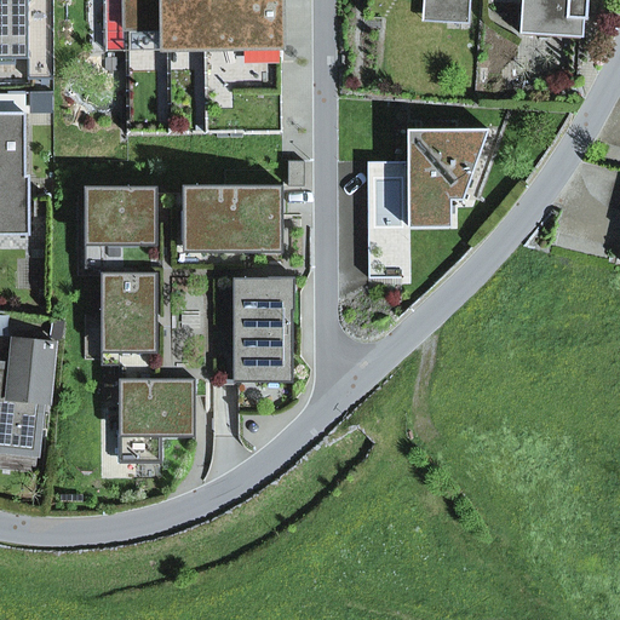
[(24,0),(0,0),(0,58),(24,58),(24,0)]
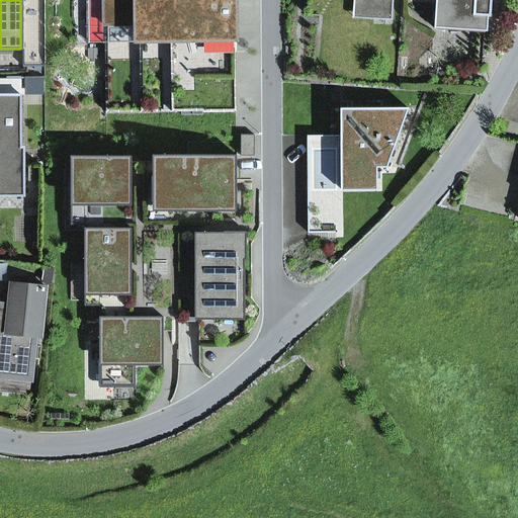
[(87,0),(88,44),(105,44),(104,0),(87,0)]
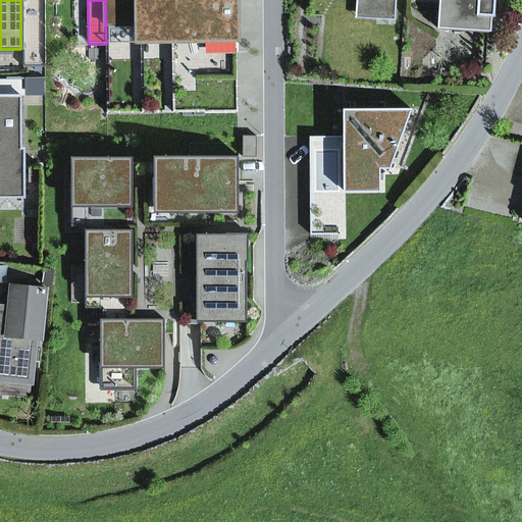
[(107,114),(238,112),(237,0),(105,0),(106,44),(107,114)]
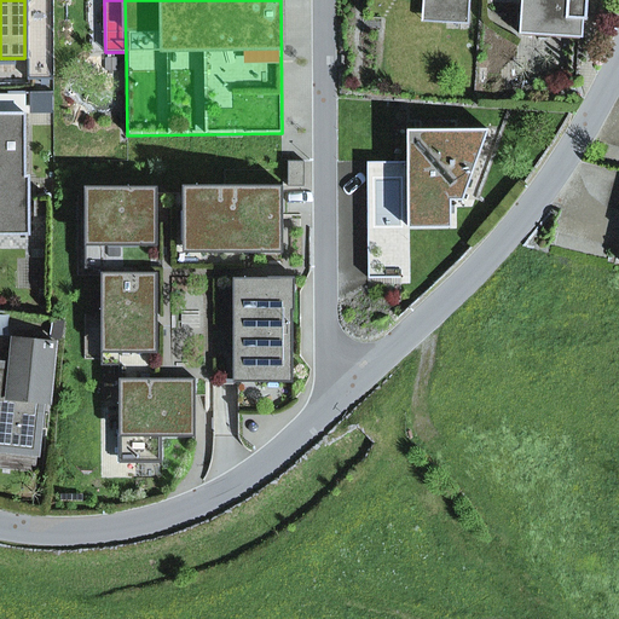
[(428,0),(428,22),(452,23),(453,0),(428,0)]
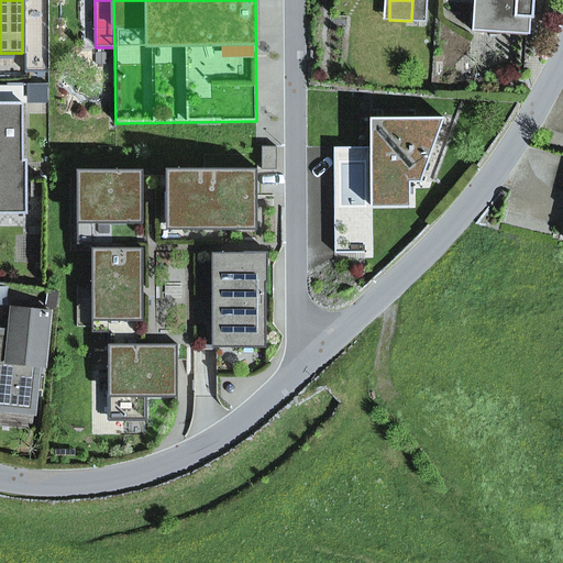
[(412,0),(411,21),(427,22),(427,0),(412,0)]
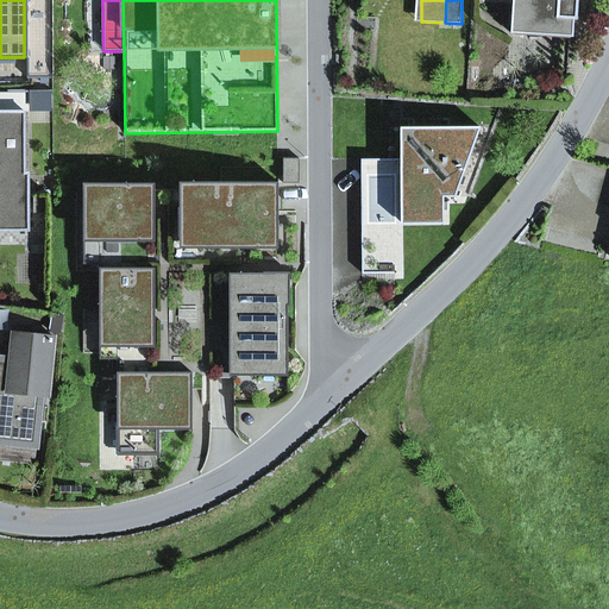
[(513,0),(510,33),(573,37),(575,19),(577,20),(578,0),(513,0)]
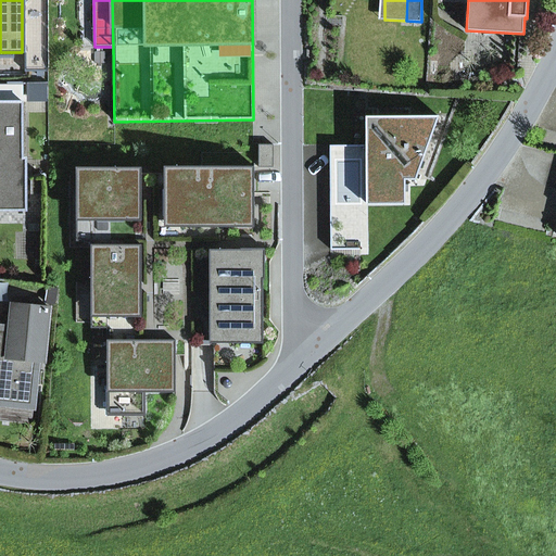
[(0,211),(27,211),(27,159),(24,159),(23,102),(0,102),(0,211)]
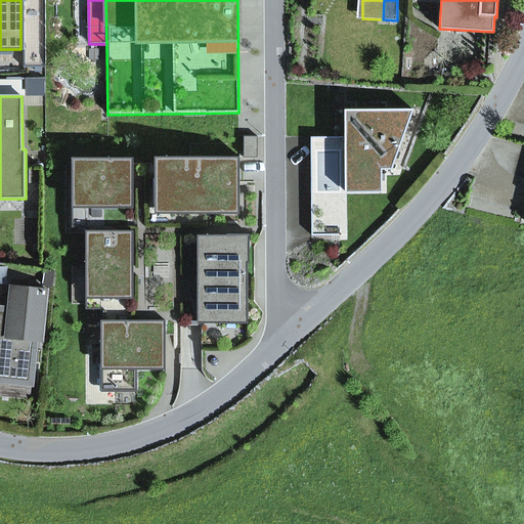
[(311,191),(312,235),(348,235),(347,193),(382,192),(382,170),(392,170),(413,110),(345,111),(345,137),(345,150),(316,151),(317,191),(311,191)]
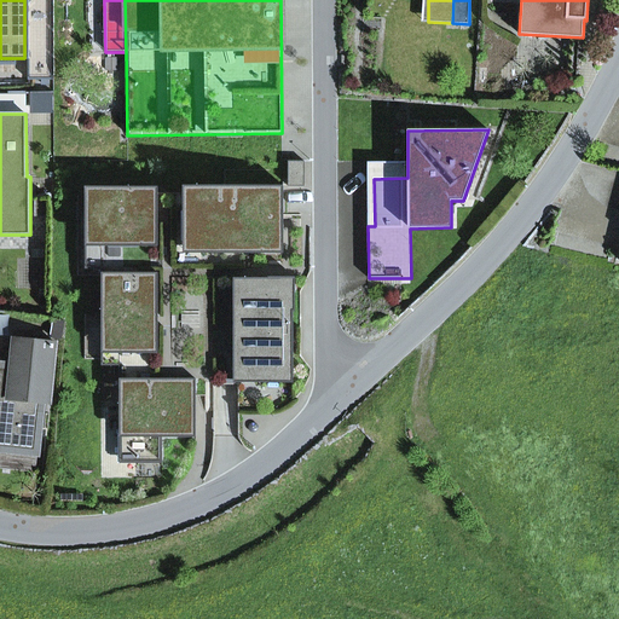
[(288,186),(305,186),(305,161),(288,161),(288,186)]
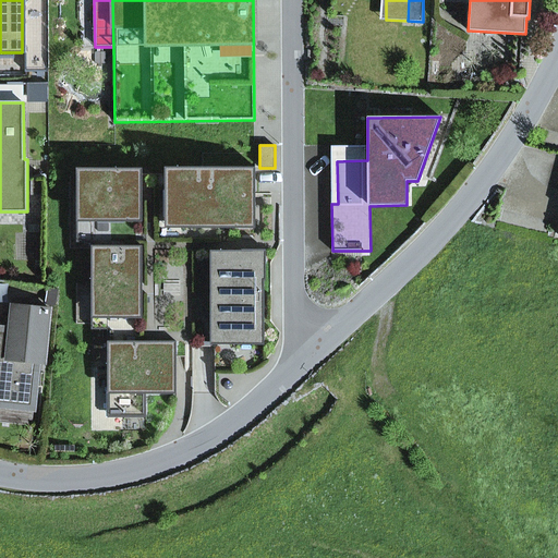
[(331,204),(338,204),(337,161),(367,160),(367,146),(331,146),(331,204)]
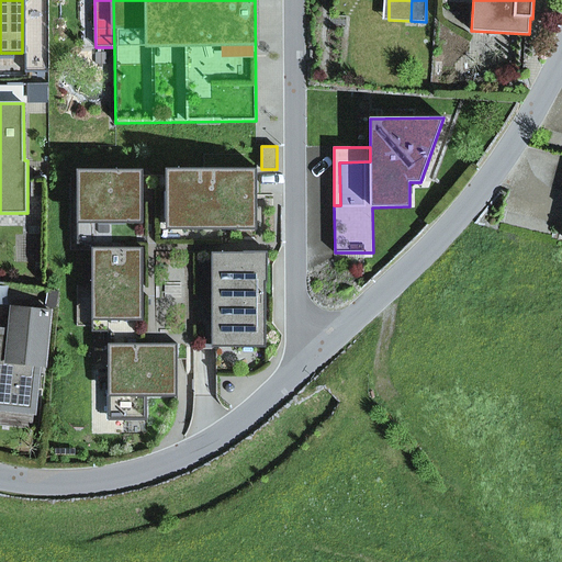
[(92,224),(144,224),(144,169),(78,169),(78,195),(92,195),(92,224)]
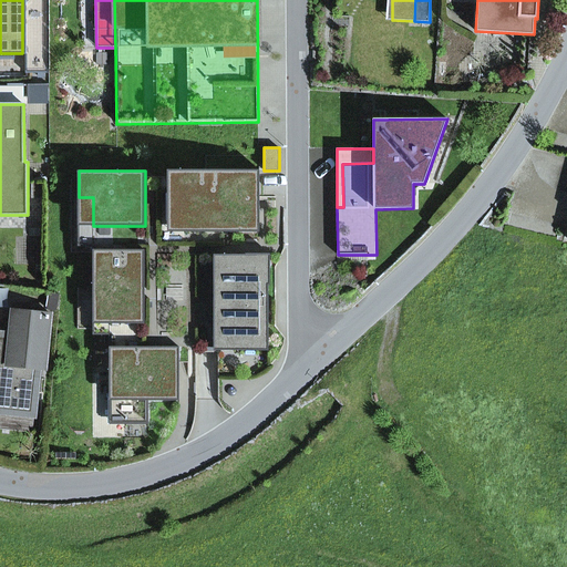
[(184,232),(259,233),(259,171),(167,171),(167,193),(184,193),(184,232)]
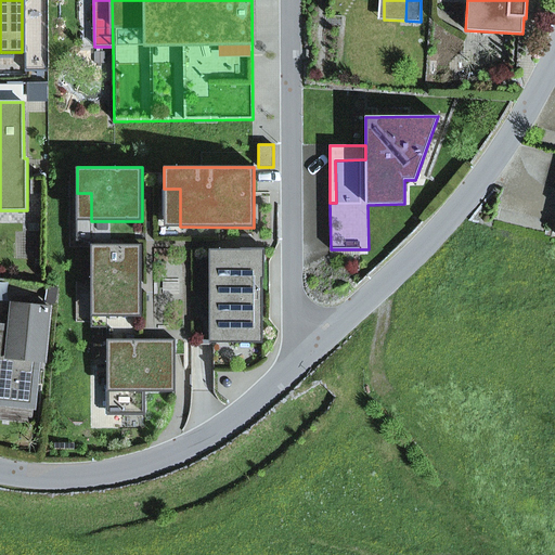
[(164,227),(180,227),(180,189),(164,189),(164,227)]
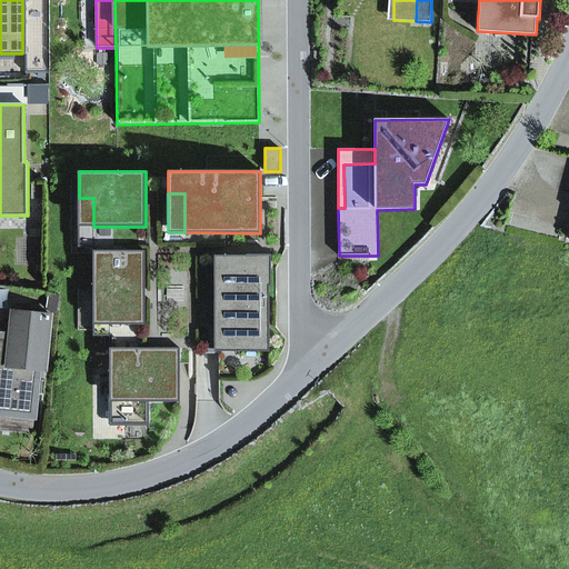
[(93,248),(93,227),(93,198),(79,198),(79,248),(93,248)]
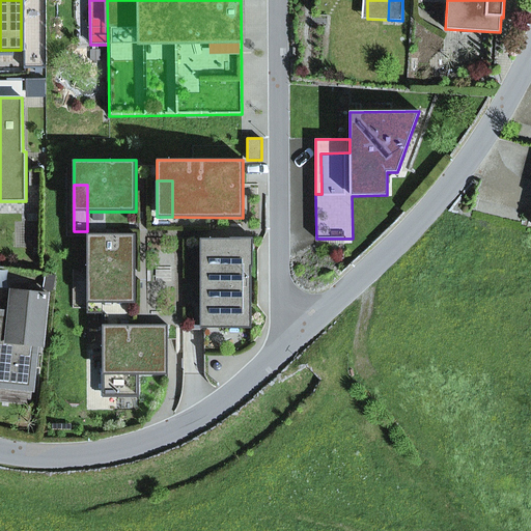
[(103,303),(136,304),(136,234),(87,234),(87,284),(103,284),(103,303)]
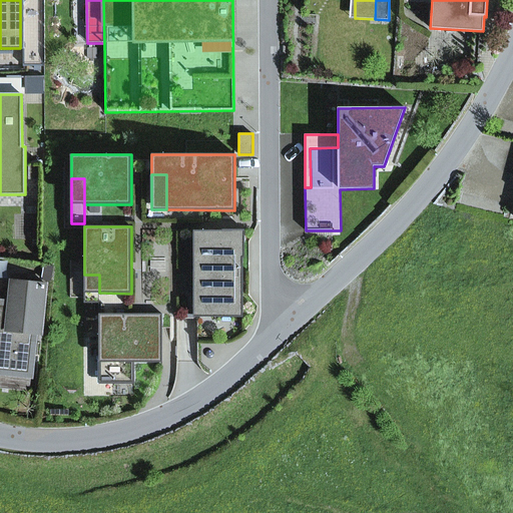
[(242,318),(242,258),(244,258),(244,230),(193,230),(193,298),(213,298),(213,318),(242,318)]
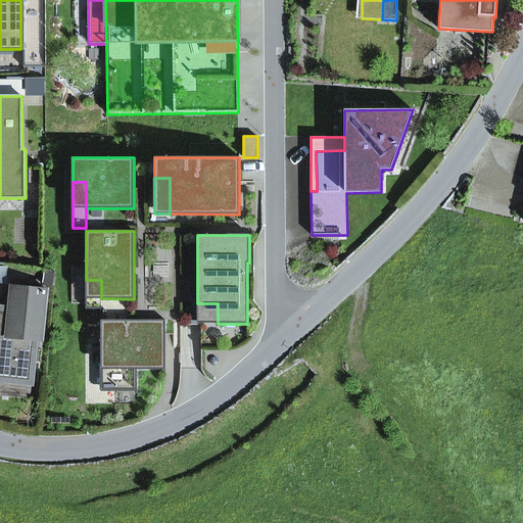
[(101,310),(101,298),(101,280),(86,280),(86,310),(101,310)]
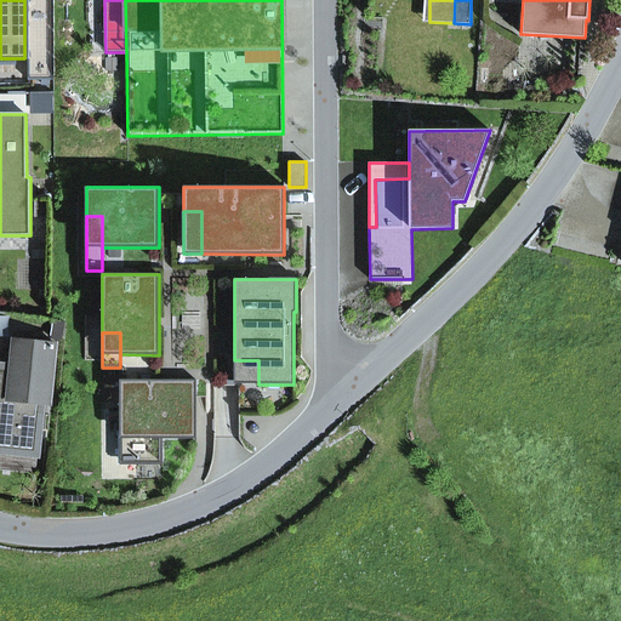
[(0,471),(36,474),(44,404),(50,405),(56,345),(15,340),(11,365),(11,370),(0,379),(0,471)]
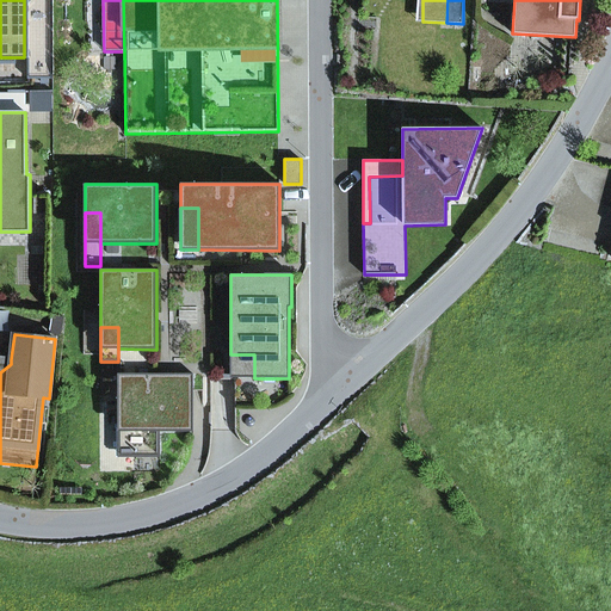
[(230,378),(254,378),(254,355),(230,355),(230,378)]
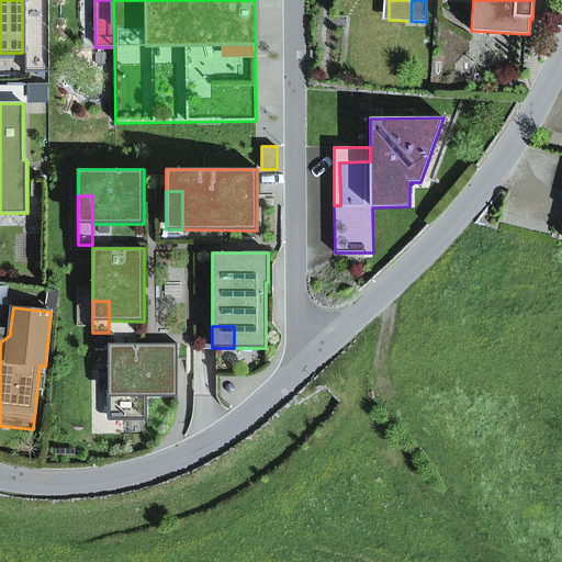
[(0,343),(10,335),(10,330),(0,329),(0,343)]
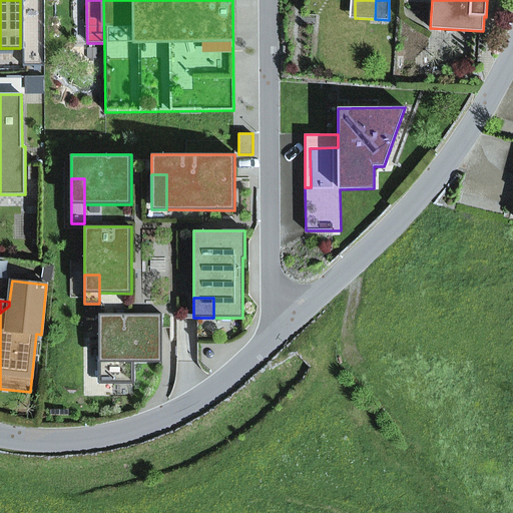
[(134,363),(162,363),(162,314),(99,315),(99,363),(111,363),(111,385),(134,384),(134,363)]
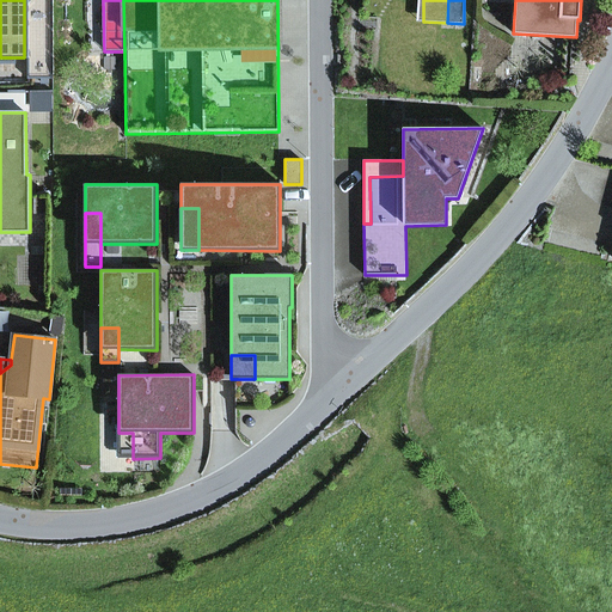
[(118,459),(133,459),(133,433),(118,433),(118,459)]
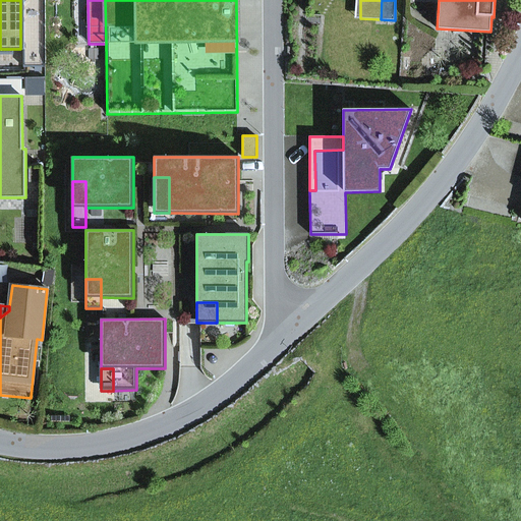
All buildings are outlined.
